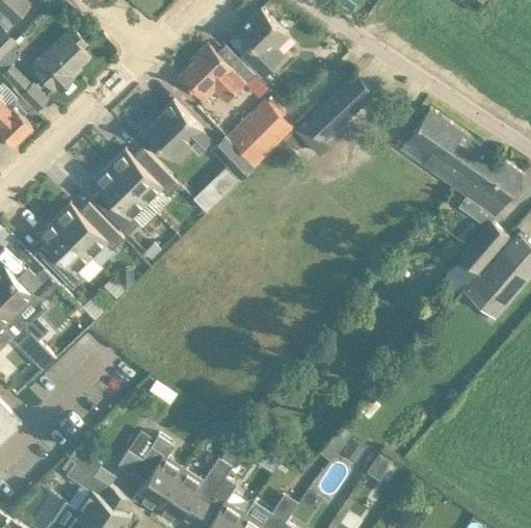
[(0,16),(9,25),(12,21),(27,6),(21,0),(0,0),(0,16)]
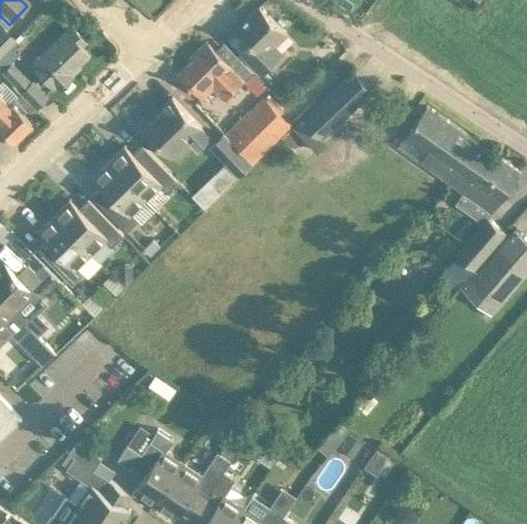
[(238,56),(253,70),(260,77),(281,57),(273,48),(286,36),(259,9),(235,32),(249,45),(238,56)]
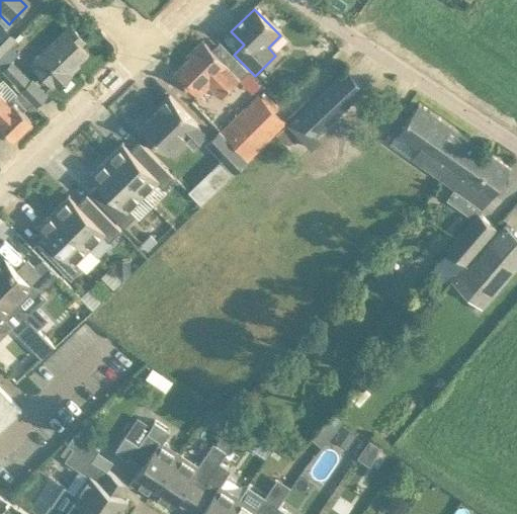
[(0,56),(0,55),(12,43),(0,30),(0,56)]
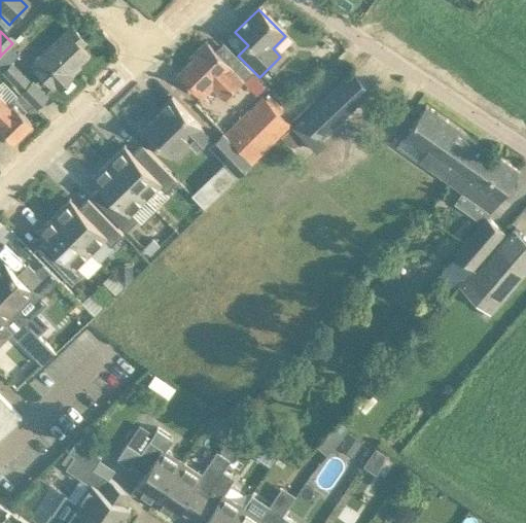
[(30,68),(37,75),(51,91),(54,89),(57,92),(69,79),(67,76),(86,58),(65,35),(30,68)]
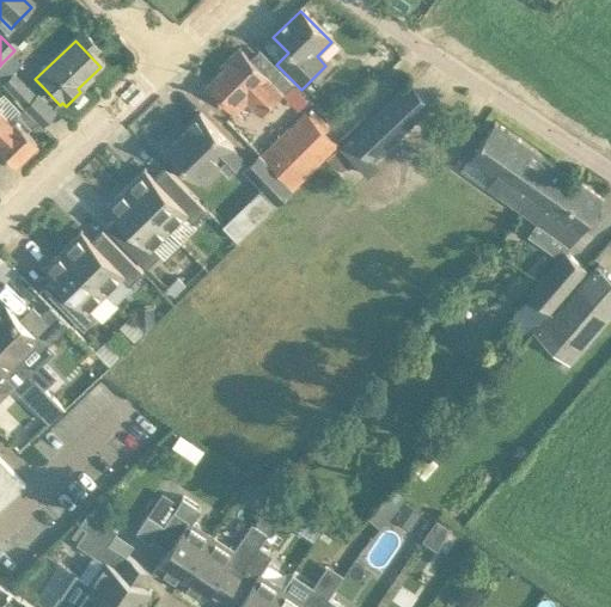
[(240,55),(207,89),(234,116),(246,105),(260,118),(292,87),(277,73),(268,81),(240,55)]
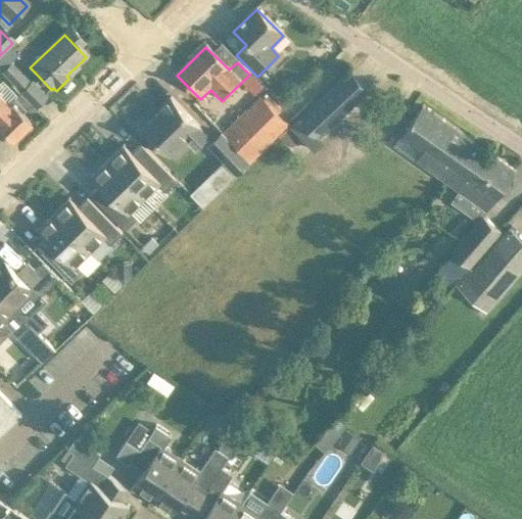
[(0,56),(0,74),(20,94),(29,86),(0,56)]
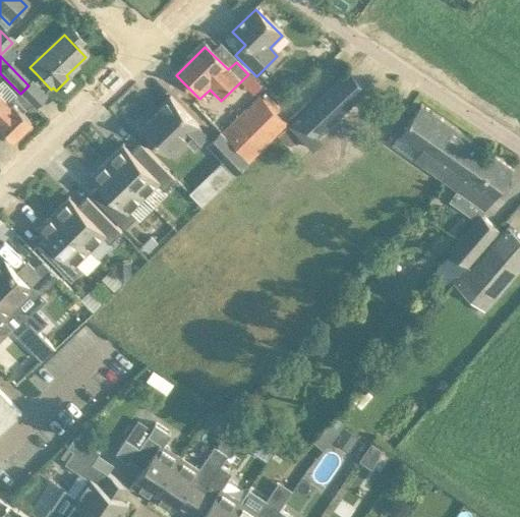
[(288,128),(311,154),(322,145),(316,139),(367,93),(349,72),(288,128)]
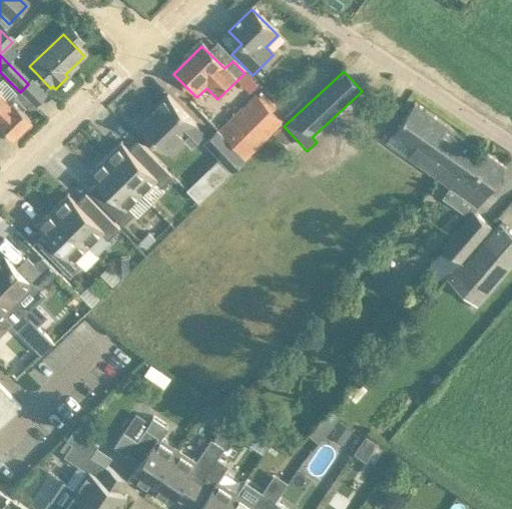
[(0,128),(10,139),(28,121),(20,112),(24,109),(29,104),(18,93),(13,98),(12,97),(9,100),(6,102),(0,95),(0,128)]
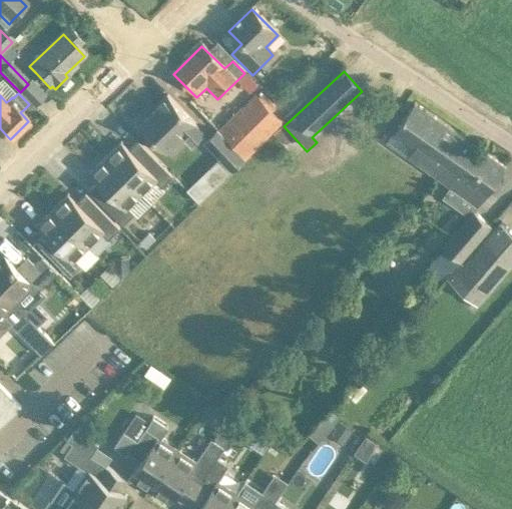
[(228,123),(218,133),(244,160),(256,150),(282,124),(254,97),(228,123)]
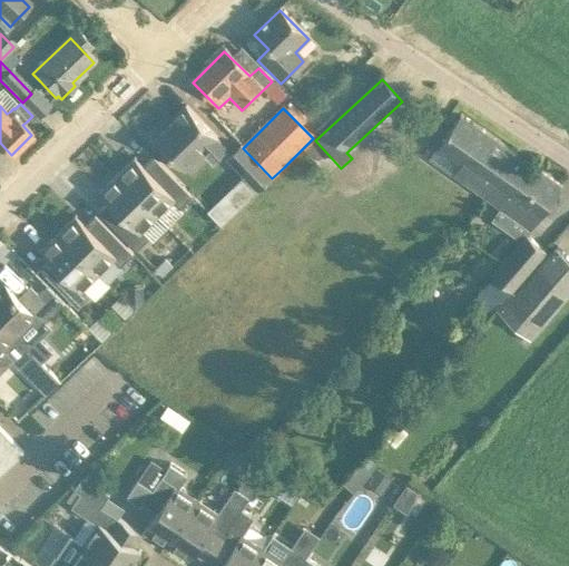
[(155,142),(185,172),(204,154),(213,163),(224,152),(215,142),(216,140),(185,109),(179,114),(182,116),(155,142)]
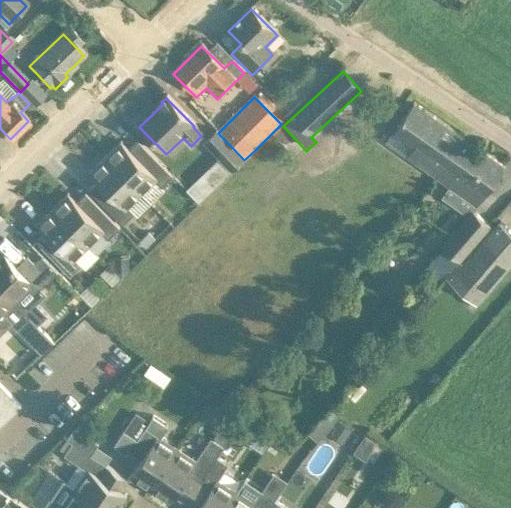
[(392,134),(385,145),(406,160),(434,179),(462,139),(413,105),(401,121),(392,134)]
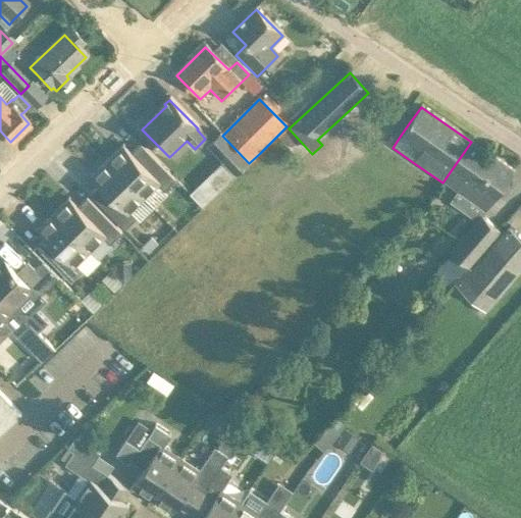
[(220,135),(207,148),(235,176),(249,163),(222,136),(221,137),(220,135)]
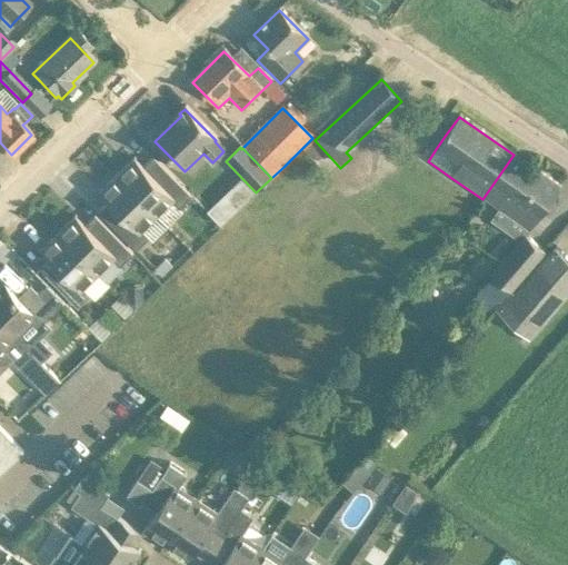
[(514,155),(482,199),(529,233),(548,207),(560,188),(514,155)]
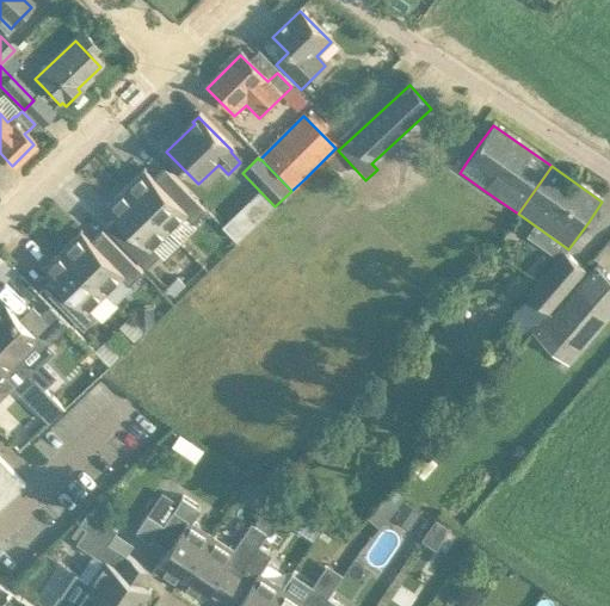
[(143,172),(124,190),(168,235),(184,220),(191,227),(205,212),(164,172),(154,181),(143,172)]
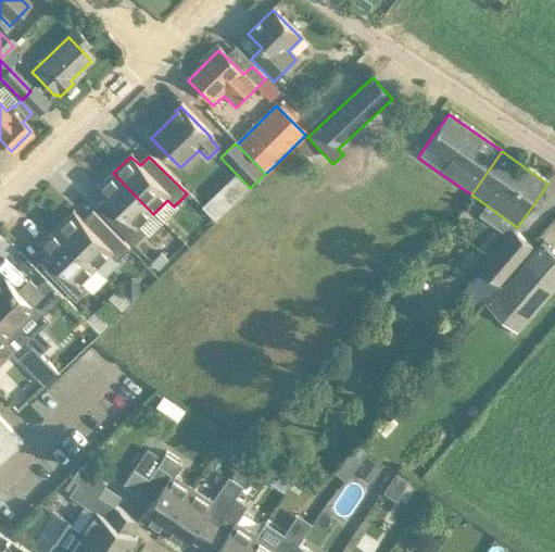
[(153,214),(113,173),(96,190),(105,200),(96,209),(133,247),(146,235),(138,228),(153,214)]
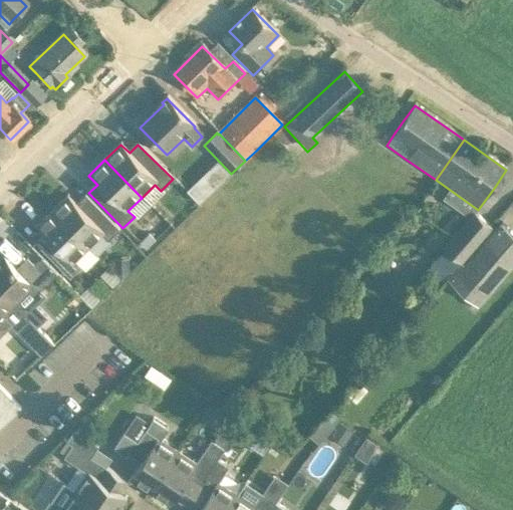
[(67,197),(51,213),(88,250),(101,237),(107,243),(119,232),(84,197),(76,205),(67,197)]
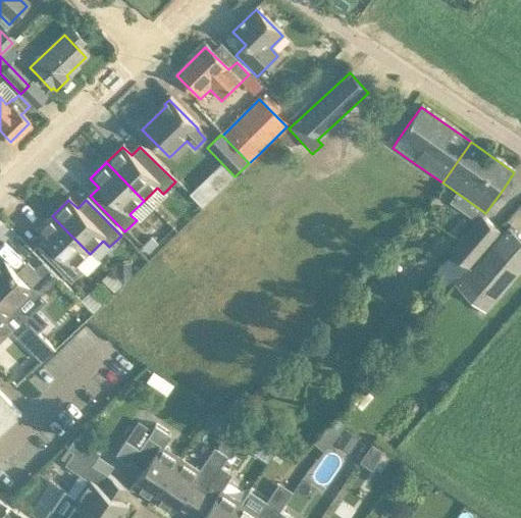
[(90,254),(52,216),(36,231),(45,241),(36,250),(71,283),(84,272),(77,265),(90,254)]
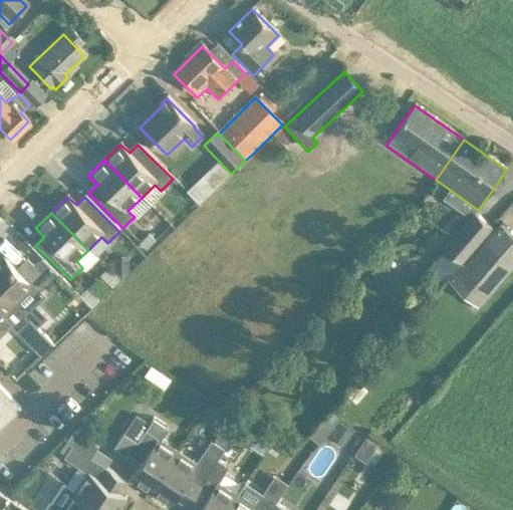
[(512,218),(507,214),(499,222),(512,234),(512,233),(512,218)]
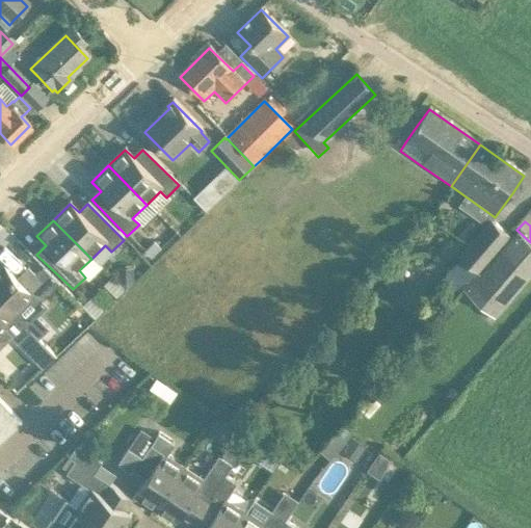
[(492,222),(458,259),(432,291),(449,305),(476,273),(508,237),(492,222)]
